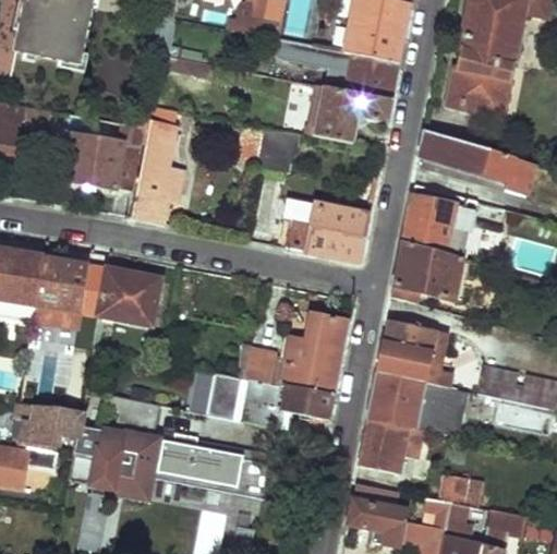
[(0,0),(0,77),(12,80),(17,50),(82,62),(95,0),(0,0)]
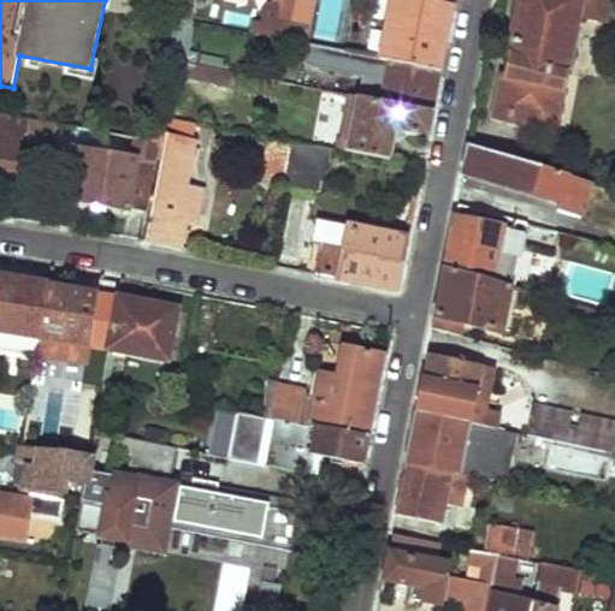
[(176,0),(175,12),(190,16),(193,16),(195,0),(176,0)]
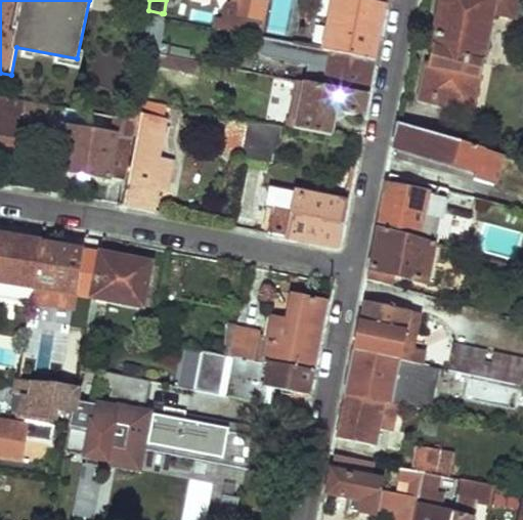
[(252,0),(252,2),(236,0),(231,27),(249,31),(254,0),(252,0)]
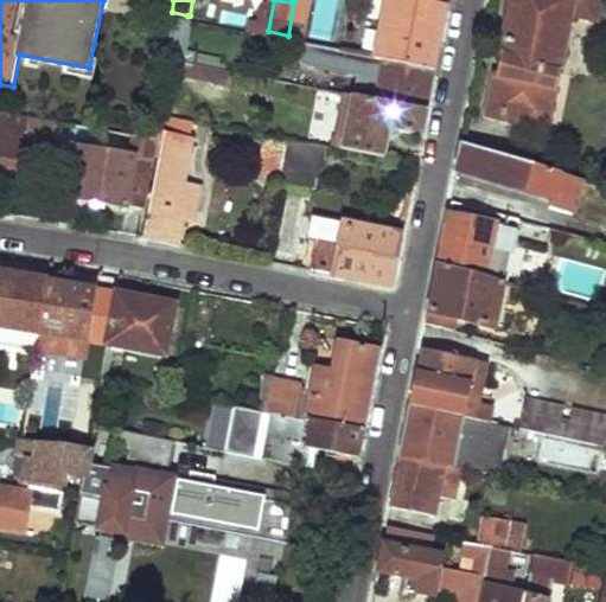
[(294,0),(288,36),(305,39),(310,0),(294,0)]
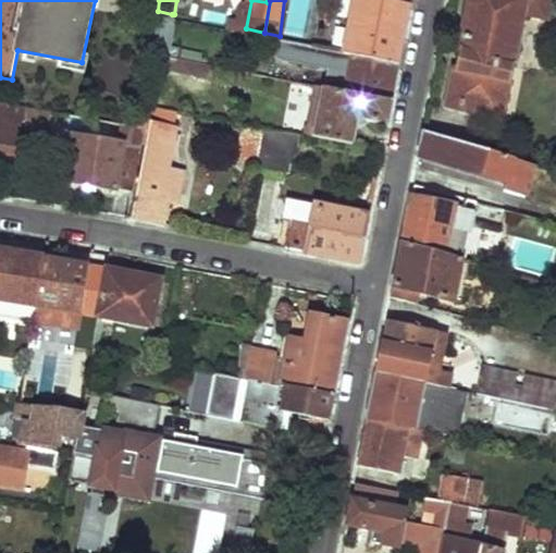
[(411,1),(404,0),(354,0),(346,48),(399,59),(404,37),(411,1)]
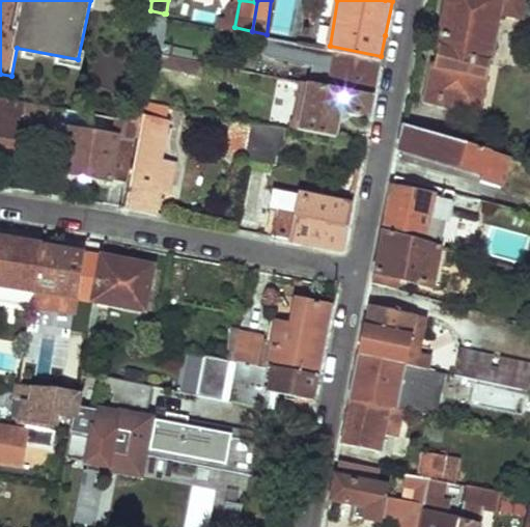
[(445,0),(423,95),(479,110),(503,14),(526,19),(529,2),(529,0),(445,0)]
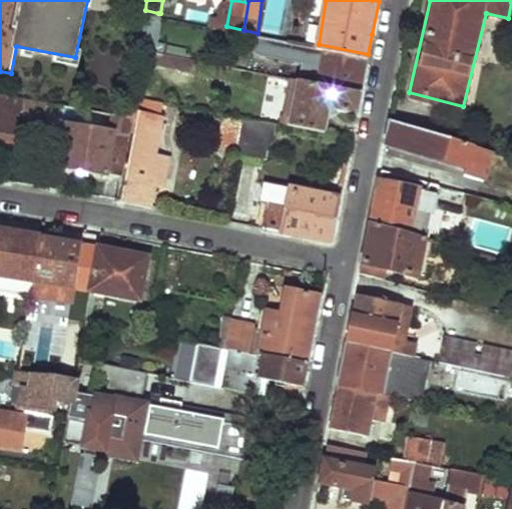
[(158,13),(145,10),(138,44),(146,45),(168,51),(170,41),(154,38),(158,13)]
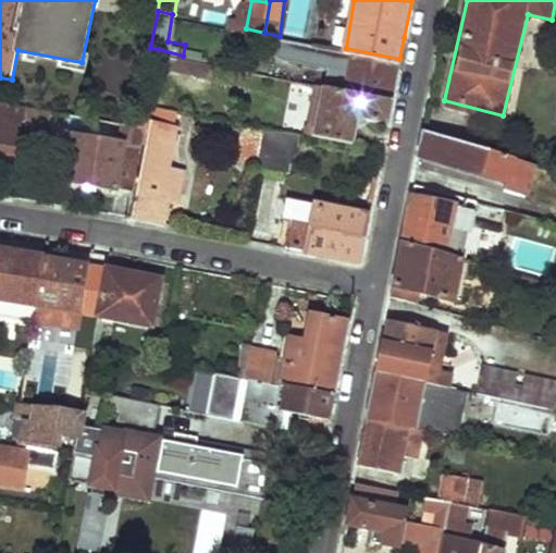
[(346,48),(282,36),(276,54),(311,64),(333,69),(328,91),(391,106),(395,84),(399,59),(346,48)]
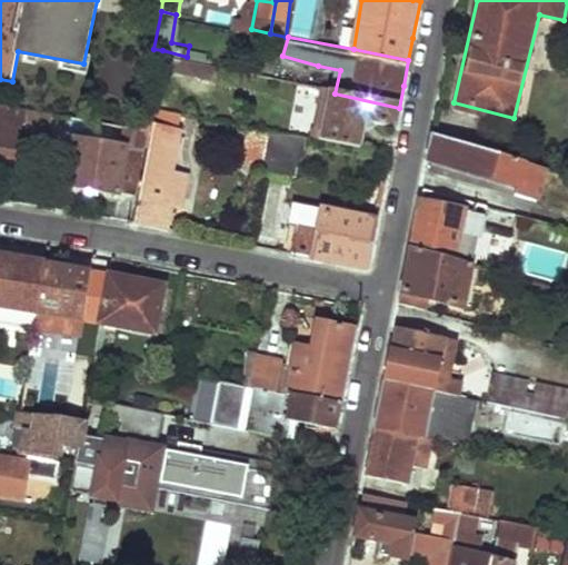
[(215,75),(218,65),(187,57),(162,50),(159,61),(215,75)]
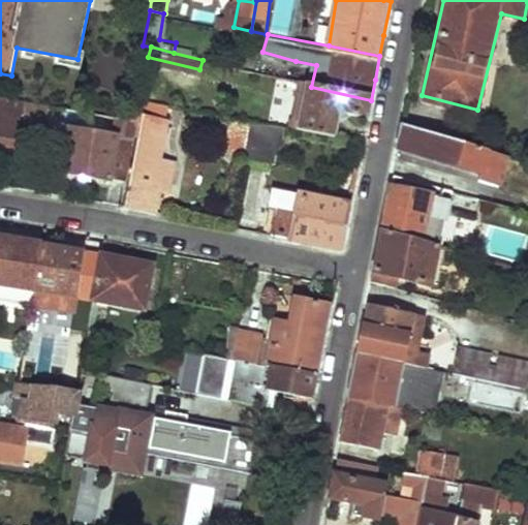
[(306,86),(299,84),(288,126),(296,127),(306,86)]
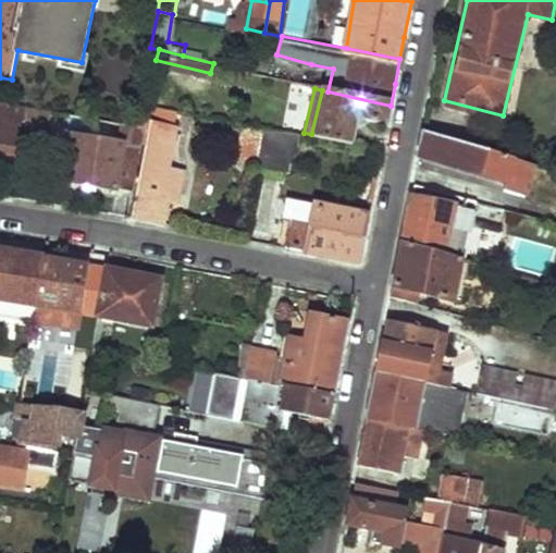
[(328,91),(322,90),(311,134),(351,142),(356,121),(365,115),(387,121),(391,106),(328,91)]
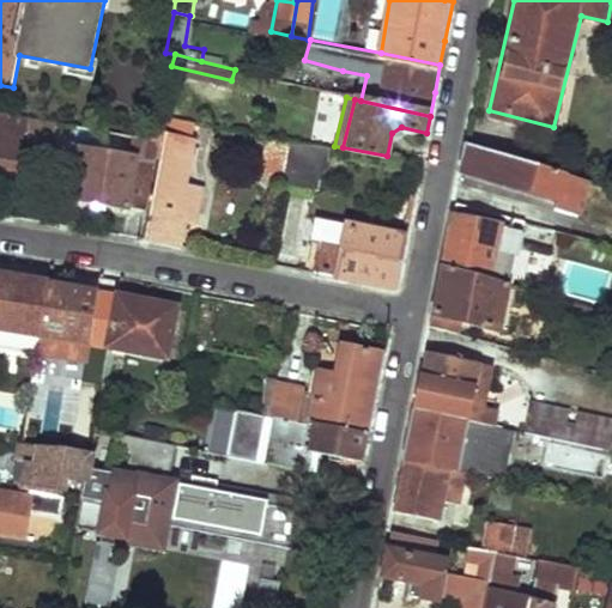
[(0,178),(12,181),(25,116),(0,111),(0,178)]
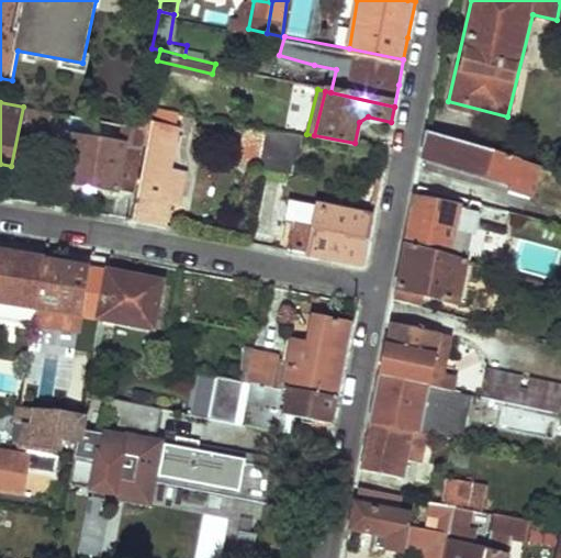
[(184,171),(169,169),(178,123),(174,123),(176,110),(142,102),(138,125),(145,126),(149,127),(134,216),(166,223),(168,213),(169,203),(179,204),(184,171)]
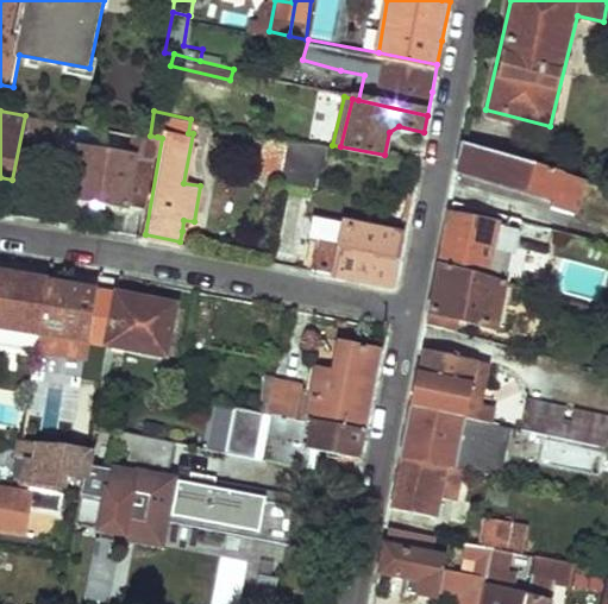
[(29,117),(25,137),(54,142),(58,121),(29,117)]
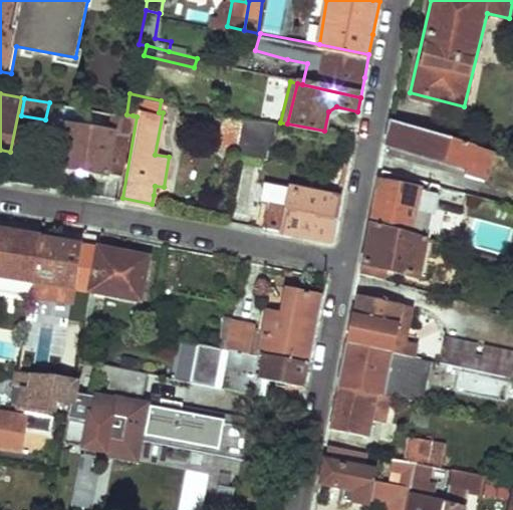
[(68,122),(61,166),(107,174),(108,170),(123,172),(133,115),(126,114),(114,113),(110,130),(68,122)]
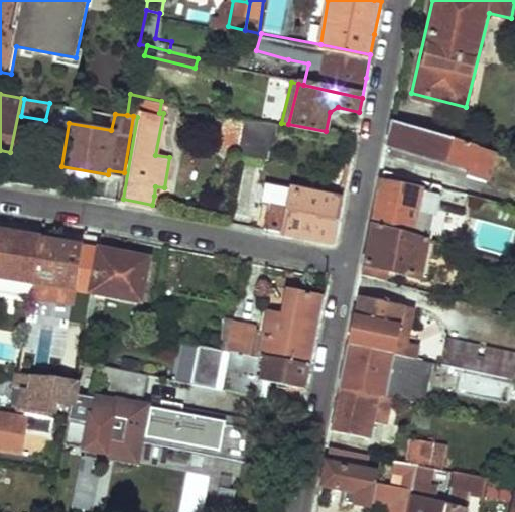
[(243,118),(223,115),(219,142),(239,145),(243,118)]
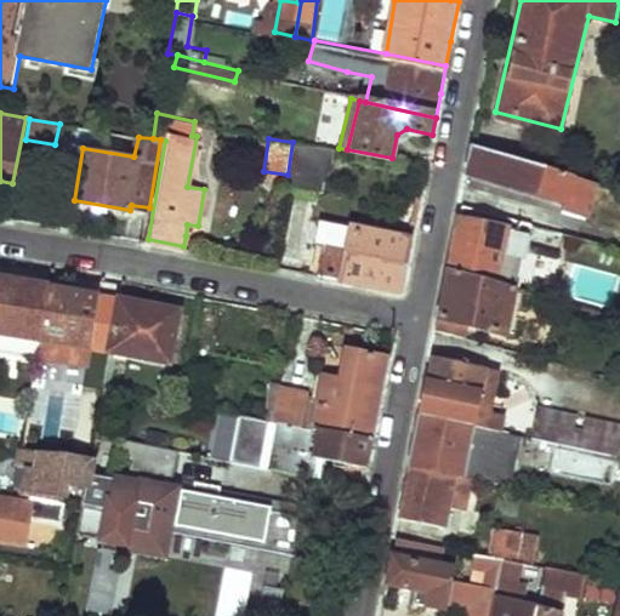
[(295,141),(288,181),(324,188),(331,147),(295,141)]
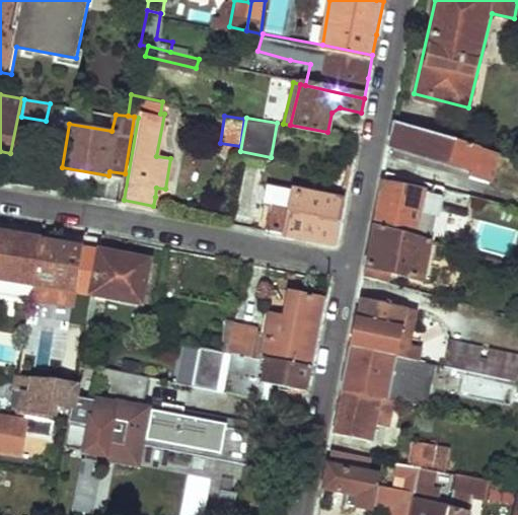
[(394,120),(390,141),(471,165),(469,174),(489,180),(494,165),(499,151),(394,120)]
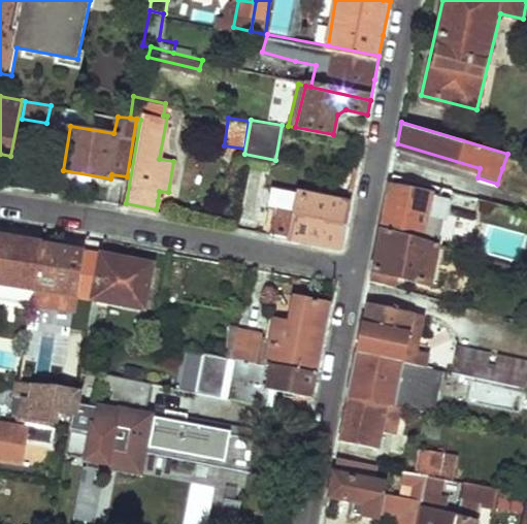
[(526,159),(507,154),(502,168),(526,175),(526,159)]
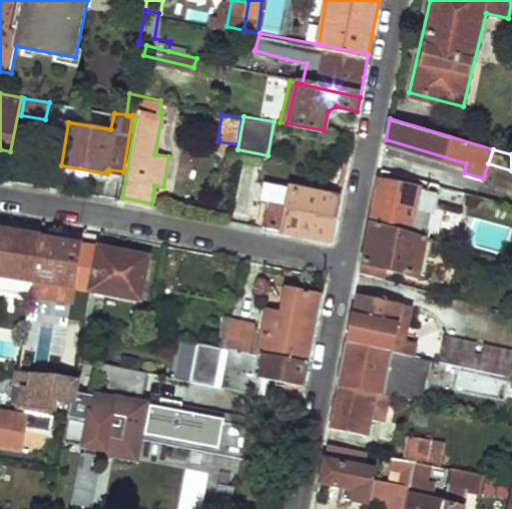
[(378,175),(370,218),(422,233),(434,191),(378,175)]
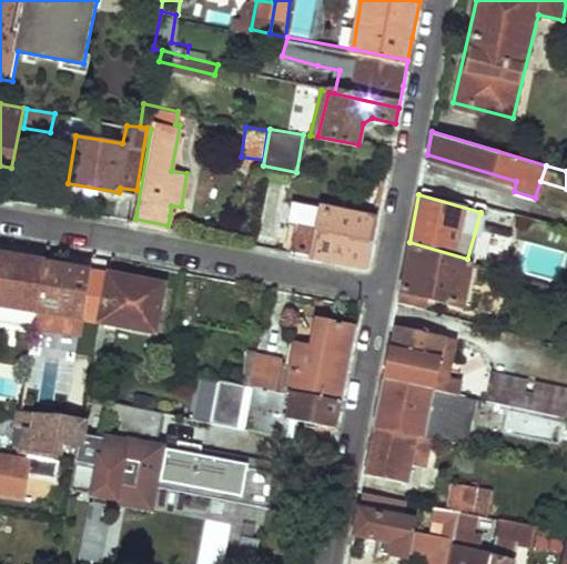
[(300,202),(295,223),(301,223),(319,228),(322,207),(300,202)]
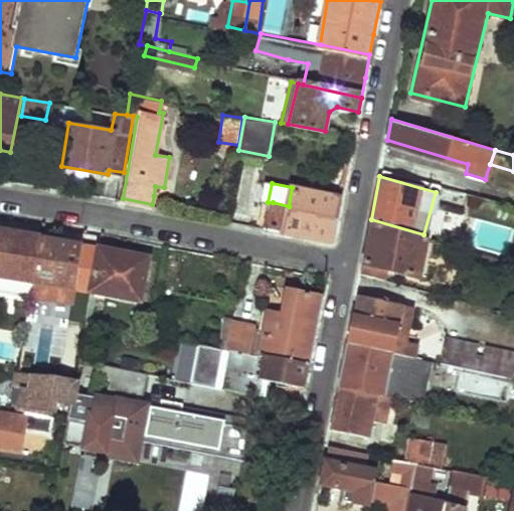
[(273,202),(268,227),(333,240),(341,197),(292,187),(289,206),(273,202)]
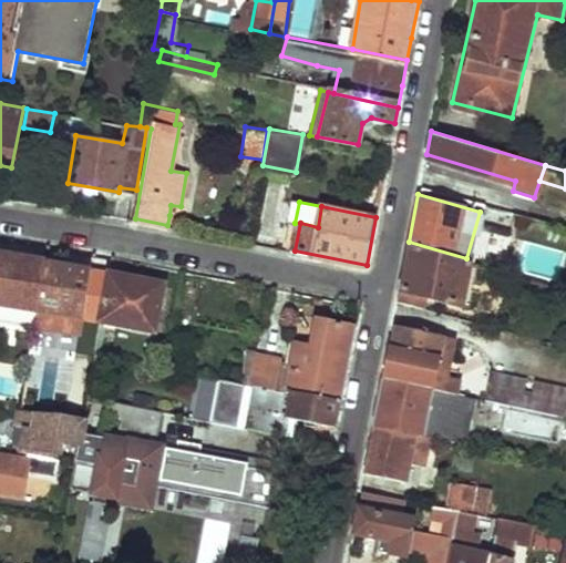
[(482,247),(507,254),(512,237),(487,229),(482,247)]
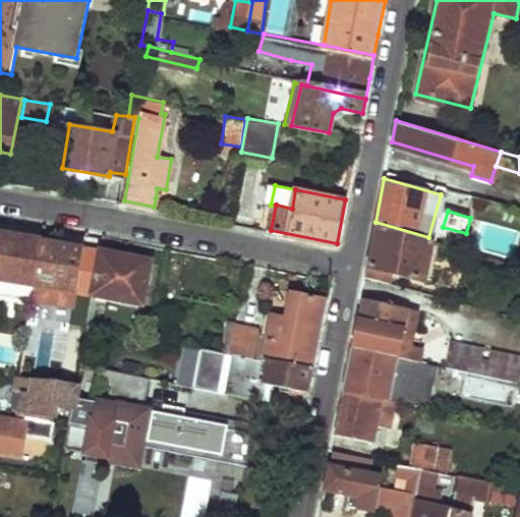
[(376,222),(365,275),(389,281),(391,270),(423,279),(436,239),(428,237),(376,222)]
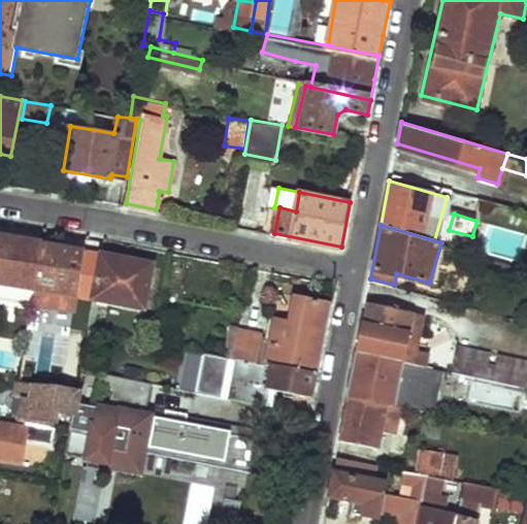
[(0,234),(0,296),(33,302),(33,301),(41,241),(0,234)]
